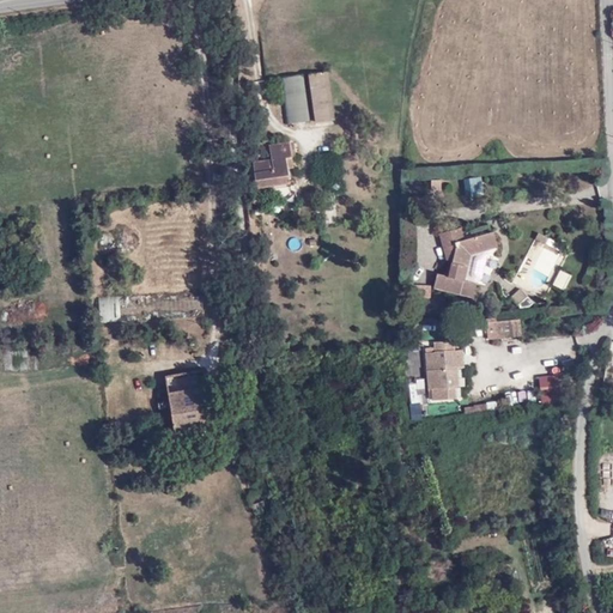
[(328,73),(310,76),(316,120),(333,116),(328,73)]
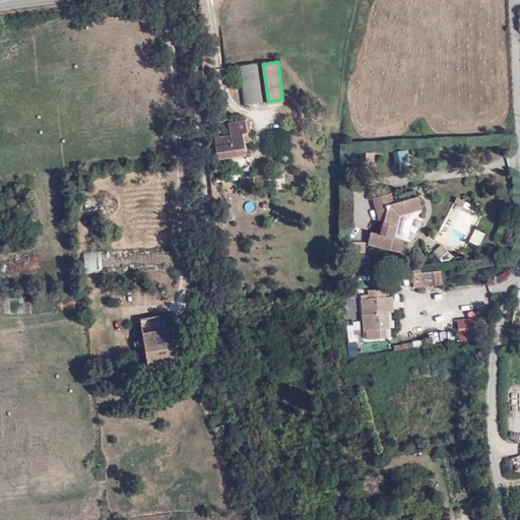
[(239,67),(239,68),(244,105),(263,103),(259,65),(239,67)]
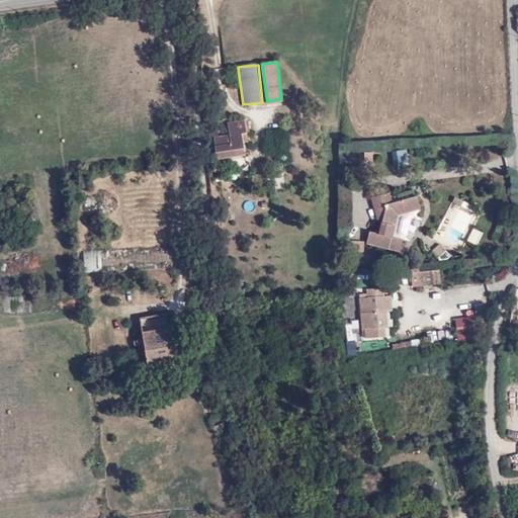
[(232,135),(217,138),(221,160),(247,154),(245,142),(249,141),(246,124),(231,126),(232,135)]
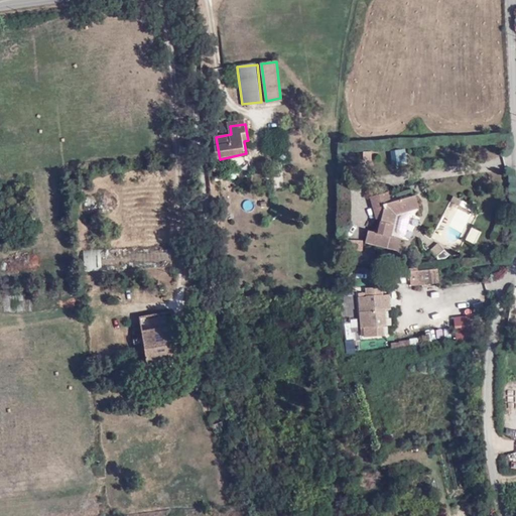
[(392,168),(406,166),(404,150),(390,152),(392,168)]
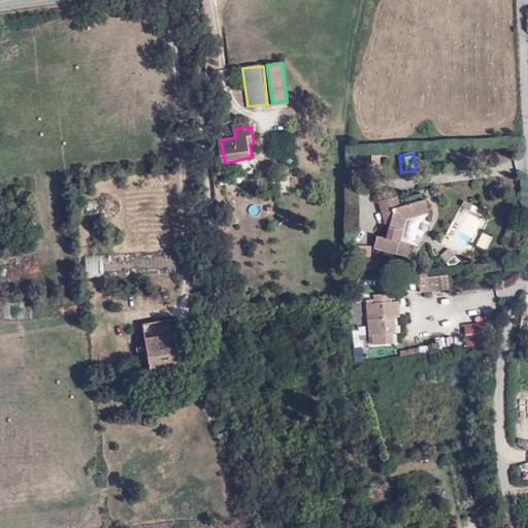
[(397,195),(381,199),(385,211),(387,210),(390,226),(387,237),(378,235),(375,248),(407,256),(410,243),(416,240),(421,220),(420,215),(429,212),(425,199),(401,205),(397,195)]
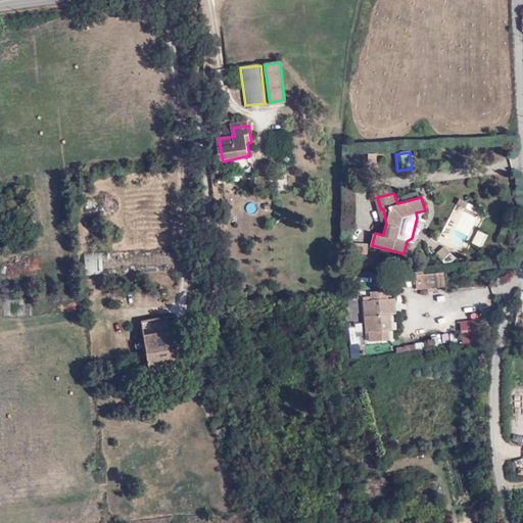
[(476,230),(471,244),(481,248),(487,235),(476,230)]
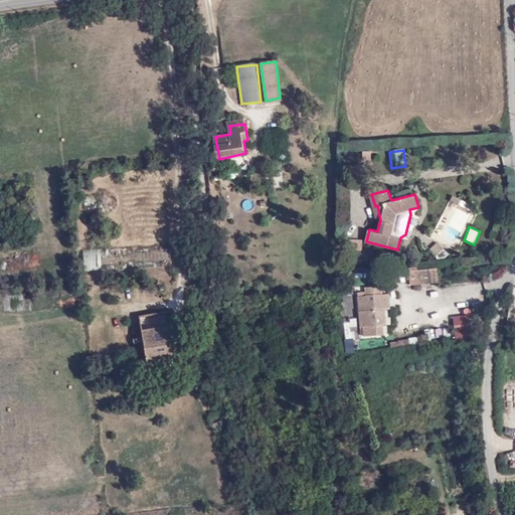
[(162,243),(83,247),(84,272),(164,268),(162,243)]
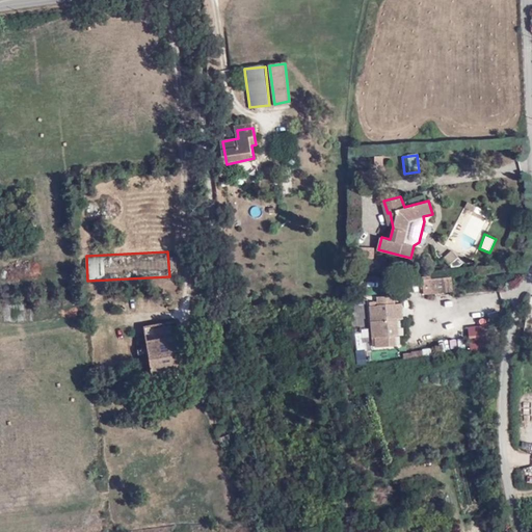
[(454,251),(446,259),(451,266),(460,259),(454,251)]
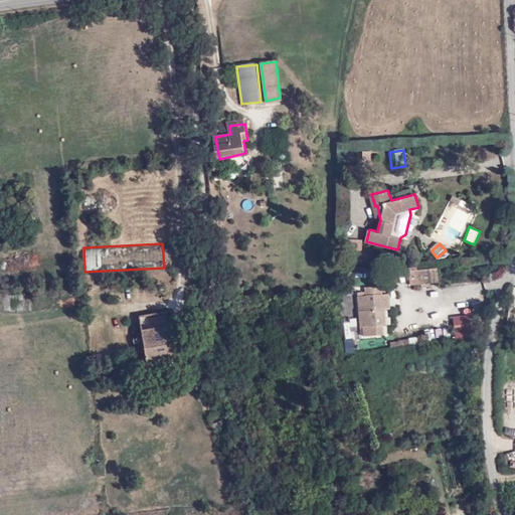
[(438,268),(409,272),(411,285),(439,281),(438,268)]
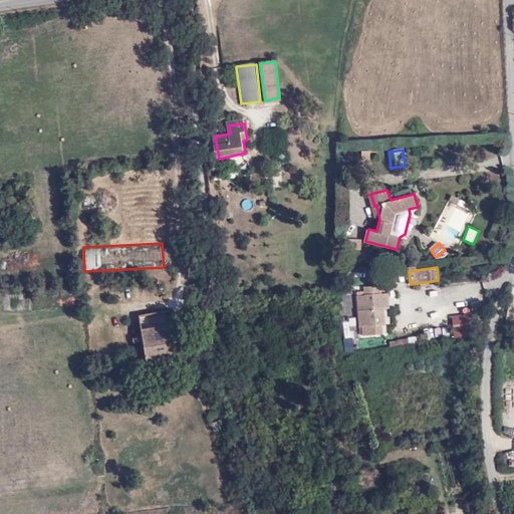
[(381,283),(365,285),(366,293),(359,293),(361,323),(364,323),(365,333),(383,331),(383,322),(387,321),(386,307),(391,306),(390,291),(382,292),(381,283)]
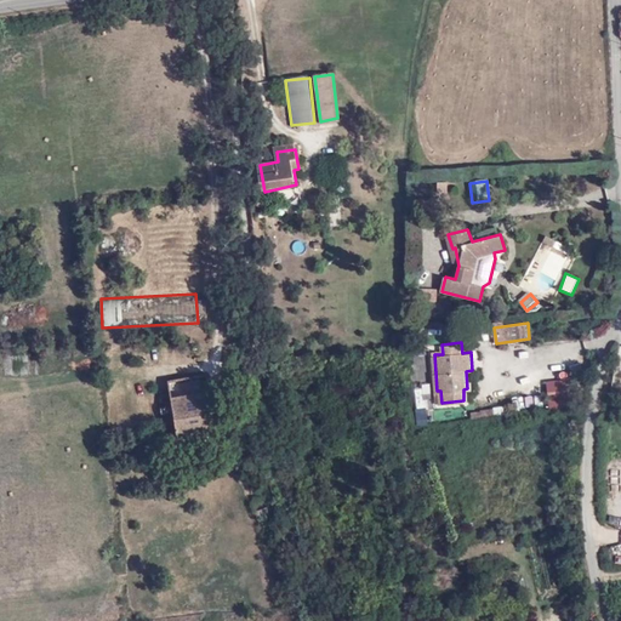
[(206,374),(167,379),(175,437),(215,432),(206,374)]
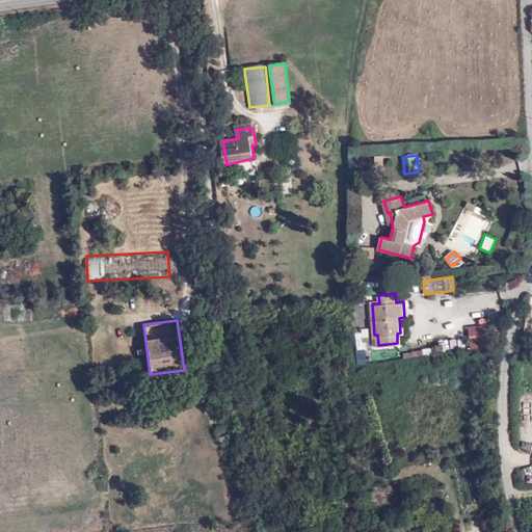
[(468,326),(469,348),(484,348),(484,325),(468,326)]
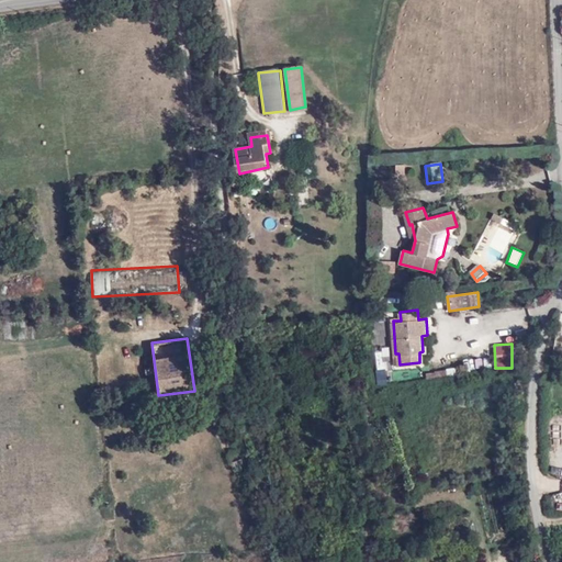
[(374,351),(375,372),(391,371),(389,350),(374,351)]
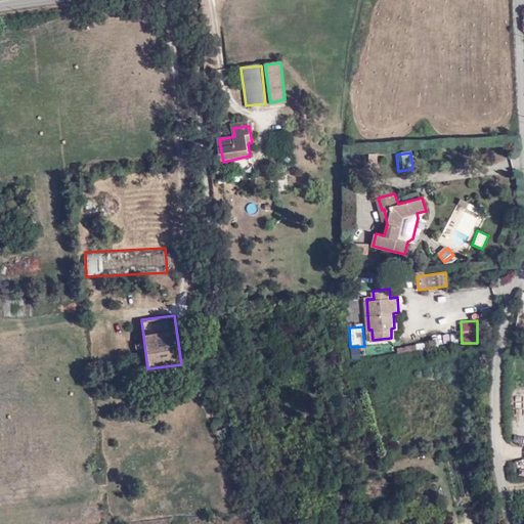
[(396,346),(396,354),(427,352),(426,344),(396,346)]
